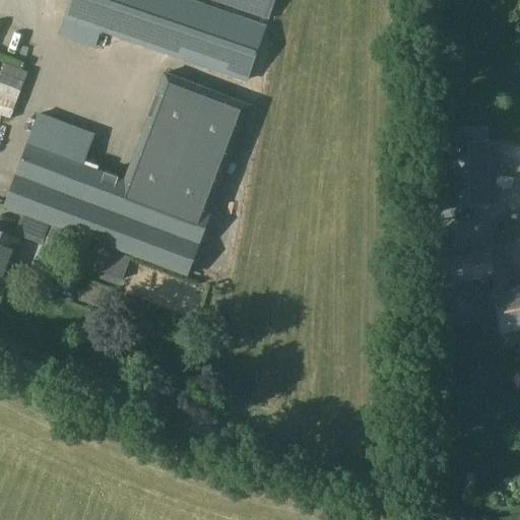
[(95,47),(102,28),(247,80),(265,27),(188,0),(70,0),(66,15),(59,34),(95,47)]
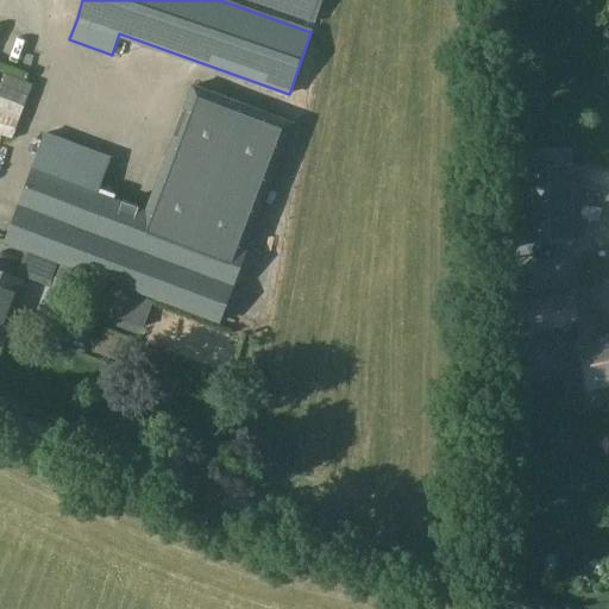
[(252,0),(314,22),(321,0),(252,0)]
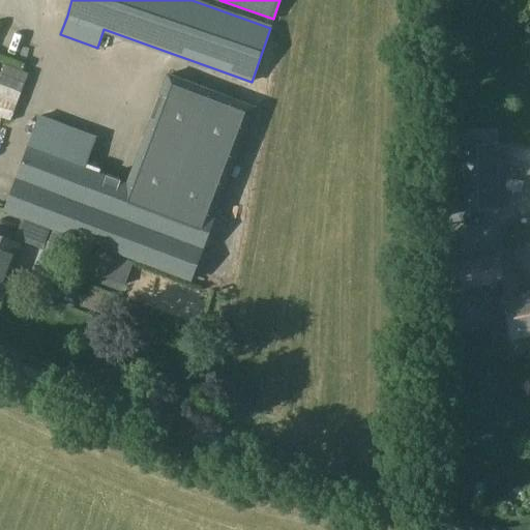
[(39,115),(13,183),(3,212),(22,219),(51,230),(192,283),(216,216),(215,216),(256,108),(167,75),(126,182),(86,168),(97,137),(39,115)]
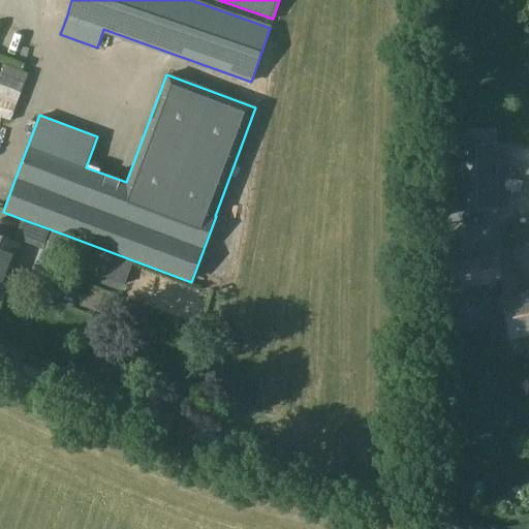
[(497,146),(456,146),(456,209),(497,209),(497,146)]
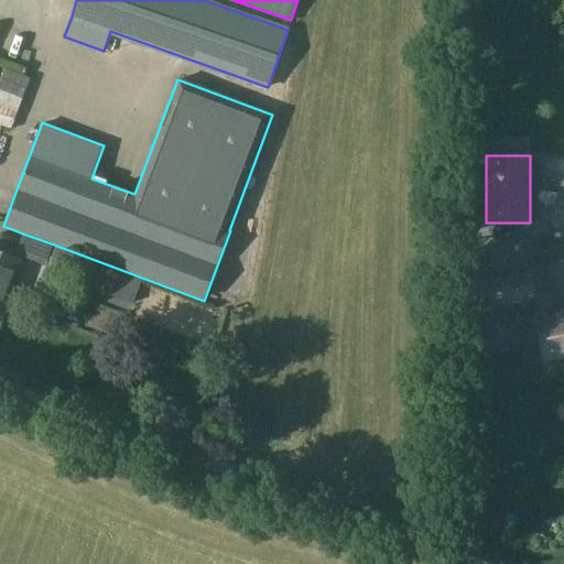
[(54,245),(23,234),(15,255),(46,267),(54,245)]
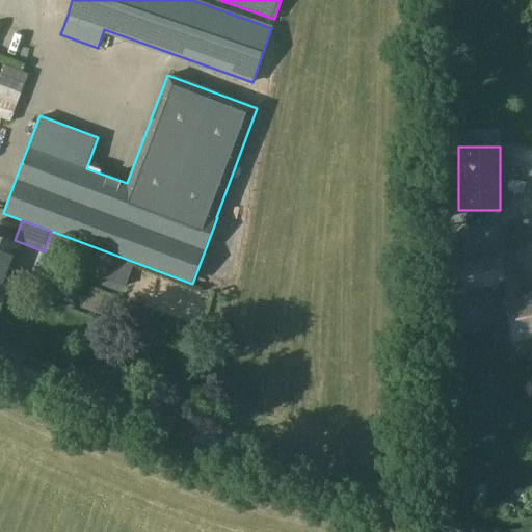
[(0,237),(0,301),(1,302),(14,269),(9,268),(19,245),(0,237)]
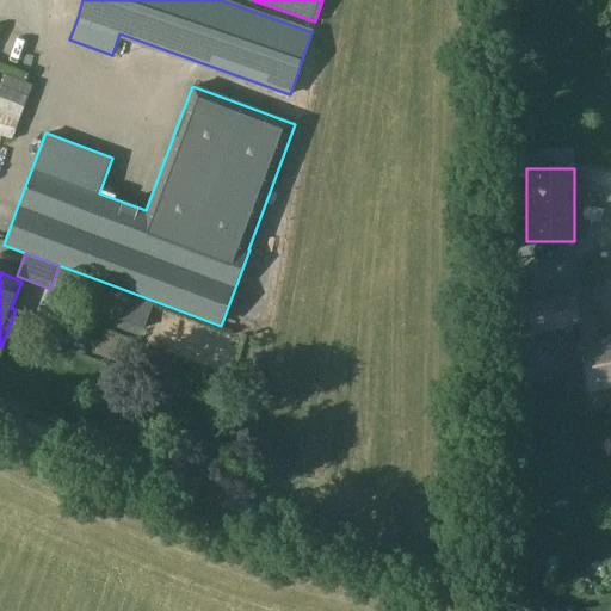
[(56,279),(49,301),(68,308),(75,287),(56,279)]
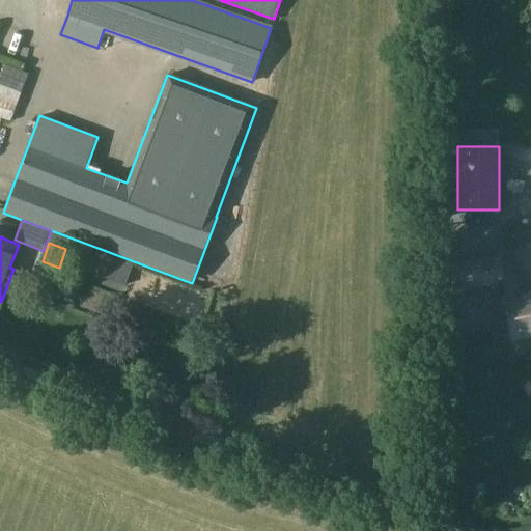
[(470,266),(450,269),(454,290),(474,286),(503,281),(500,267),(499,259),(470,266)]
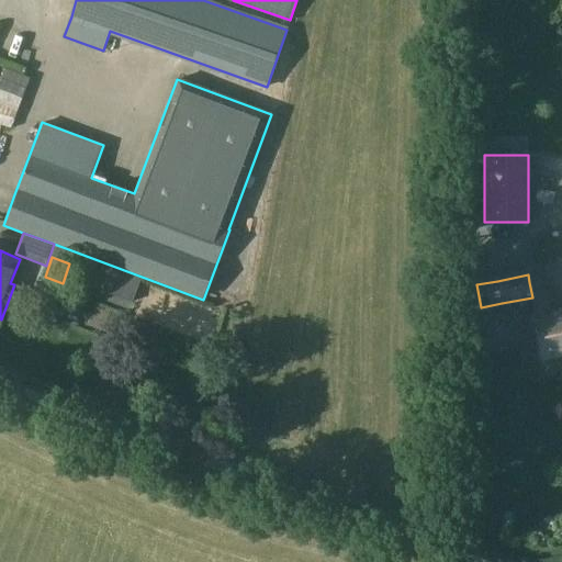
[(539,281),(529,282),(532,298),(537,318),(544,358),(561,353),(561,313),(551,316),(547,293),(541,294),(539,281)]
